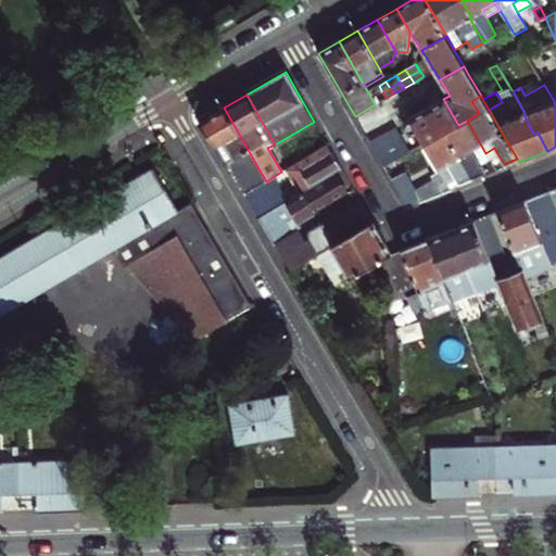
[(445,133),(458,125),(443,99),(443,100),(411,118),(425,143),(445,133)]
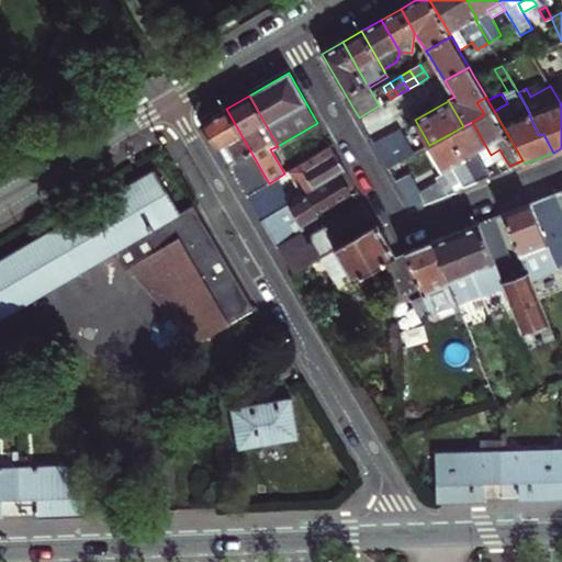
[(247,197),(269,183),(226,109),(201,123),(218,147),(247,197)]
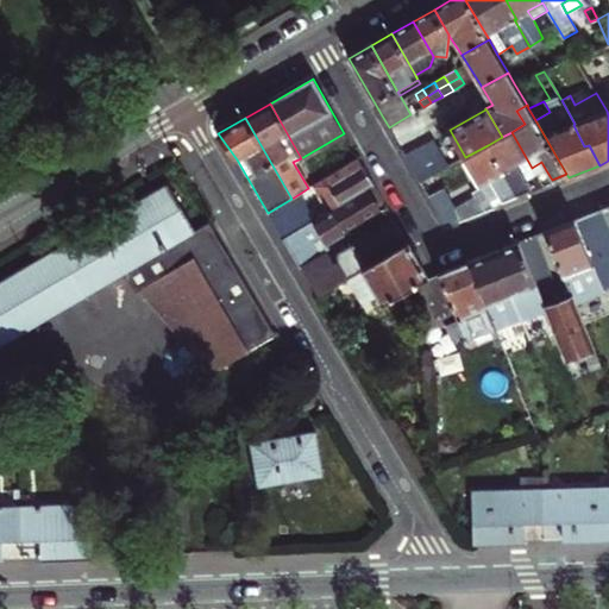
[(502,137),(488,145),(516,194),(531,188),(527,181),(522,173),(532,168),(512,132),(502,137)]
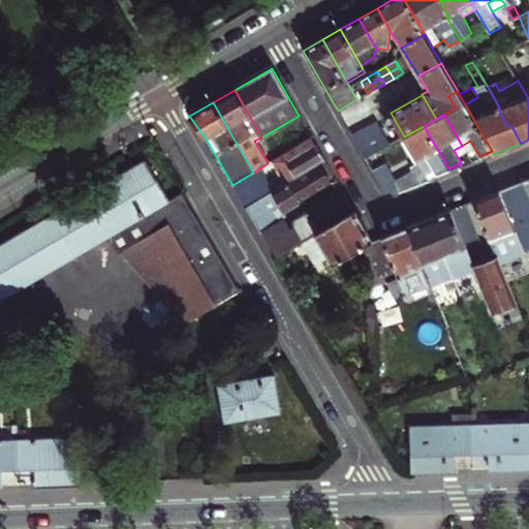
[(352,135),(365,158),(390,145),(376,121),(352,135)]
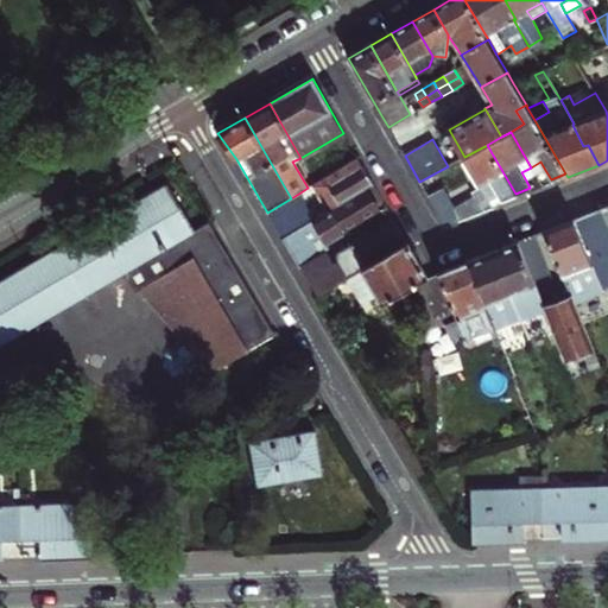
[(443,188),(428,196),(442,220),(458,221),(493,207),(489,200),(499,194),(501,200),(515,194),(487,145),(464,157),(481,188),(473,192),(475,196),(455,208),(443,188)]
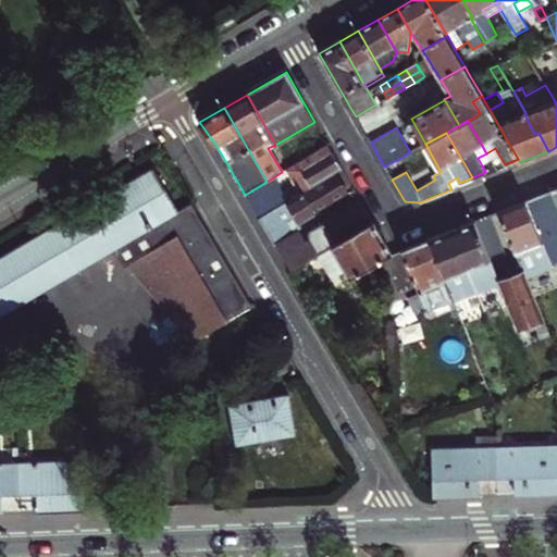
[(304,192),(342,169),(327,145),(316,152),(287,169),(301,193),(304,192)]
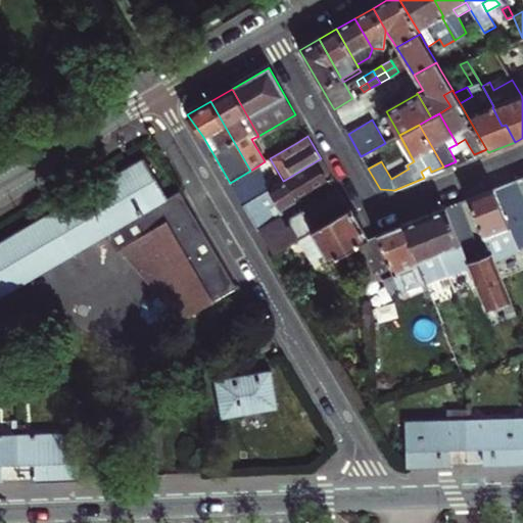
[(461,151),(469,146),(465,139),(457,144),(461,151)]
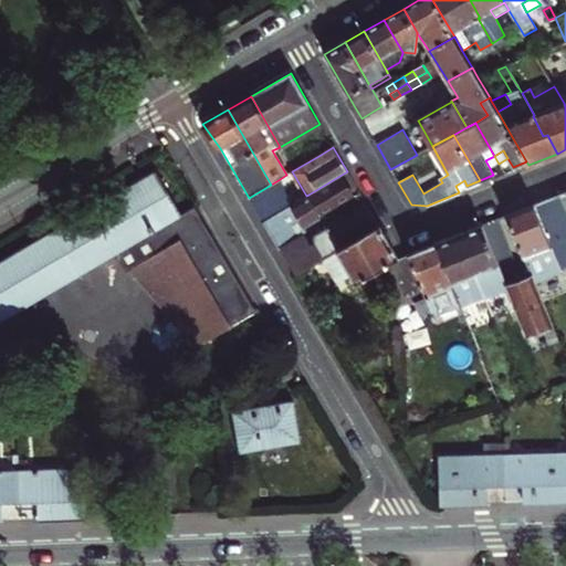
[(490,168),(499,164),(494,156),(485,160),(490,168)]
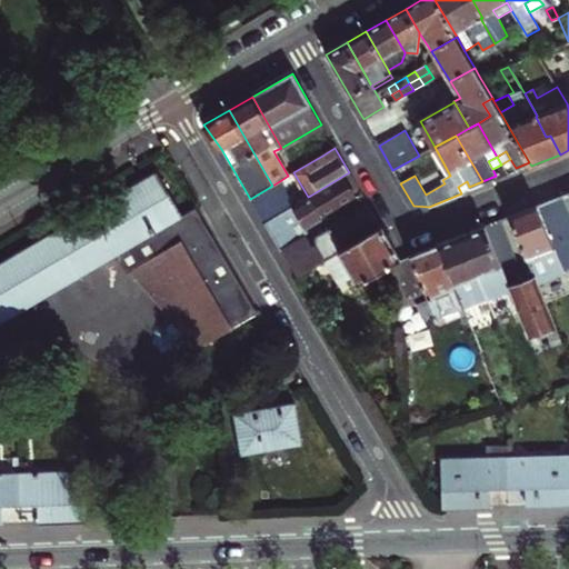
[(0,322),(116,256),(182,215),(157,172),(0,263),(0,322)]
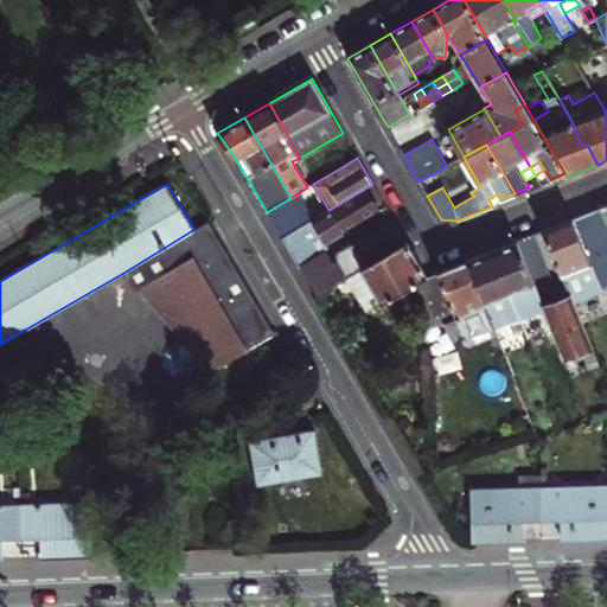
[(379,210),(366,190),(331,210),(331,209),(328,210),(314,218),(282,237),(299,266),(300,264),(326,249),(330,247),(326,242),(344,232),(344,231),(379,210)]
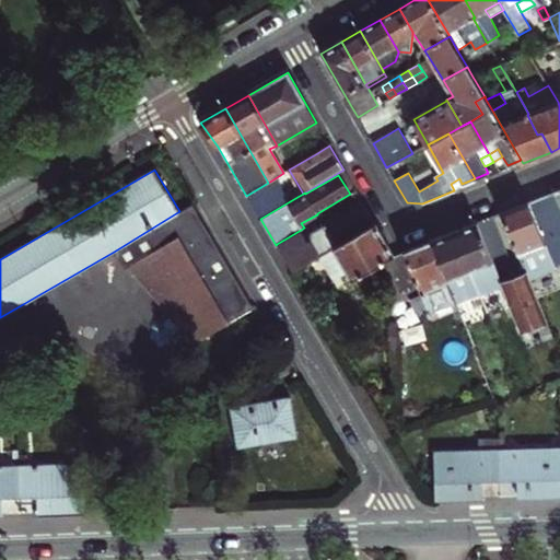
[(260,219),(290,201),(277,177),(268,183),(246,196),(260,219)]
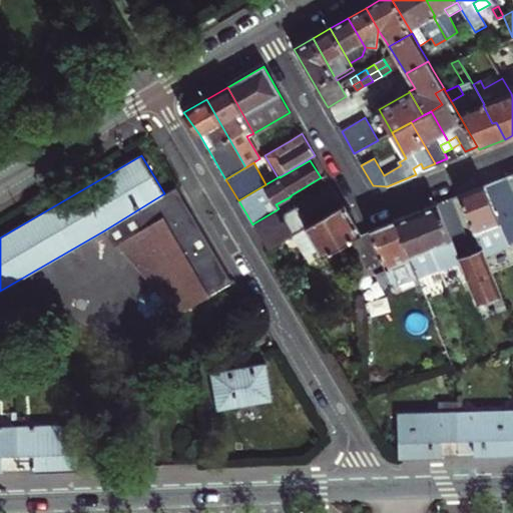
[(512,241),(512,190),(507,175),(484,184),(507,244),(512,241)]
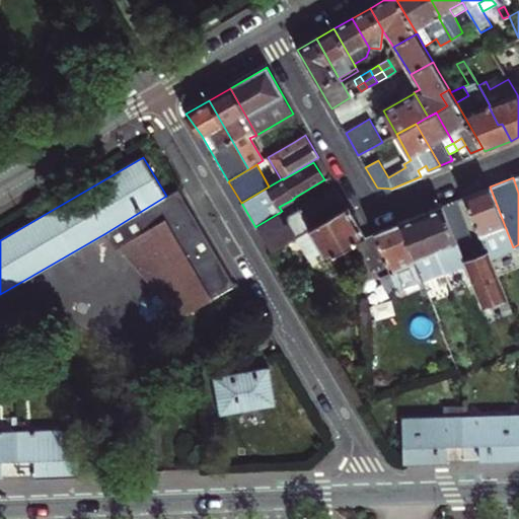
[(490,187),(465,197),(489,254),(491,260),(514,249),(513,247),(490,187)]
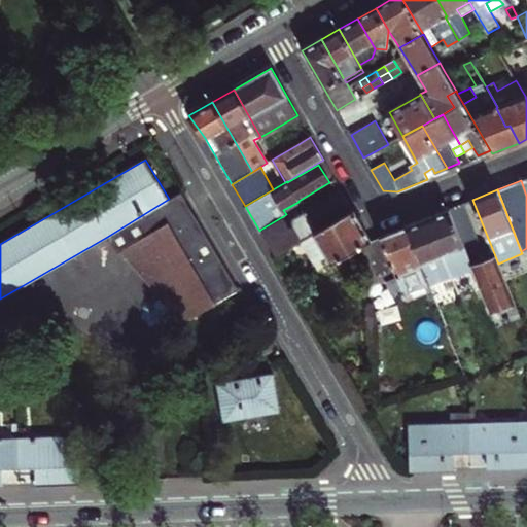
[(169,199),(107,237),(116,253),(121,250),(183,322),(239,290),(181,191),(169,199)]
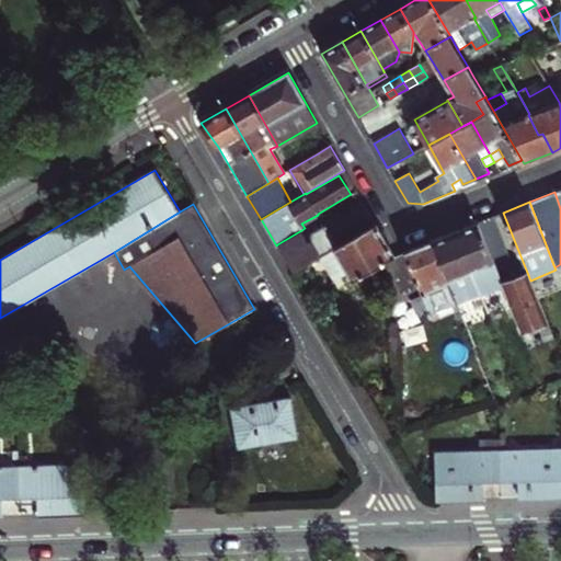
[(373,222),(362,204),(311,233),(310,239),(311,241),(308,242),(301,230),(277,244),(294,272),(320,258),(334,249),(339,247),(338,244),(336,243),(373,222)]
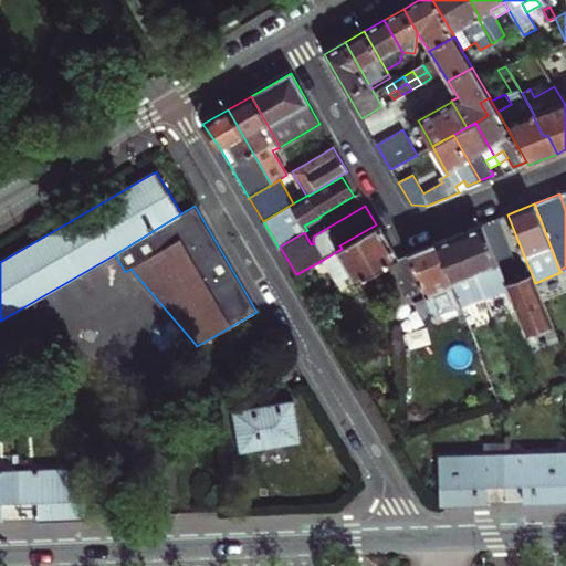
[(482,224),(492,249),(506,243),(496,219),(482,224)]
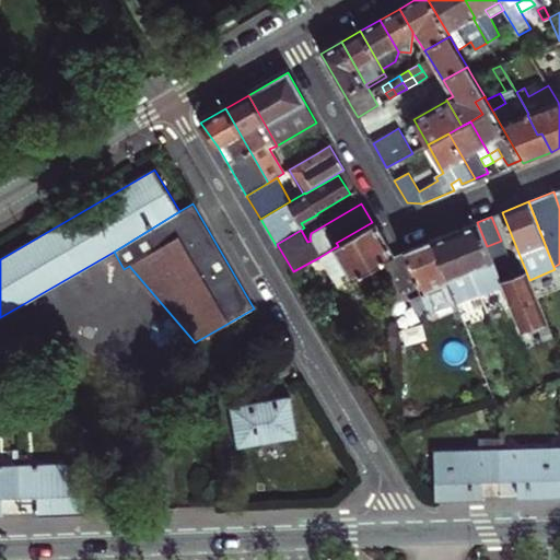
[(374,222),(337,244),(338,246),(334,248),(348,272),(356,286),(378,272),(387,272),(386,260),(394,256),(374,222)]
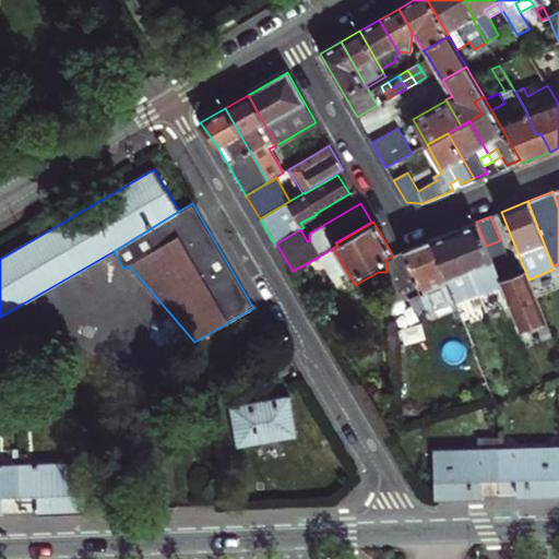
[(453,232),(468,271),(470,270),(478,293),(479,294),(501,285),(501,284),(486,246),(476,222),(453,232)]
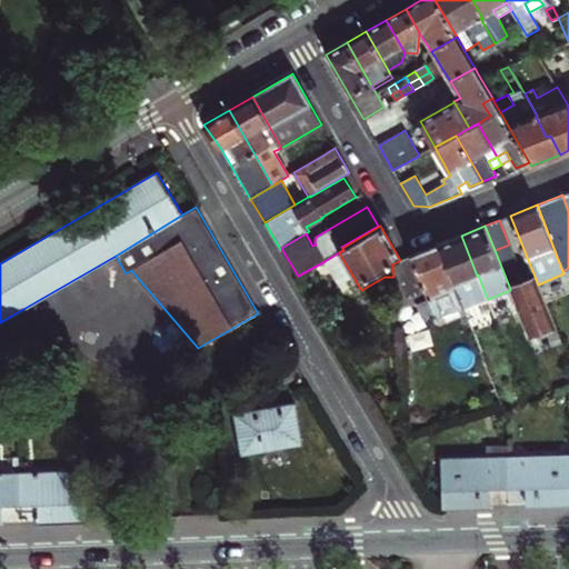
[(461,236),(438,245),(462,308),(487,298),(478,275),(477,276),(461,236)]
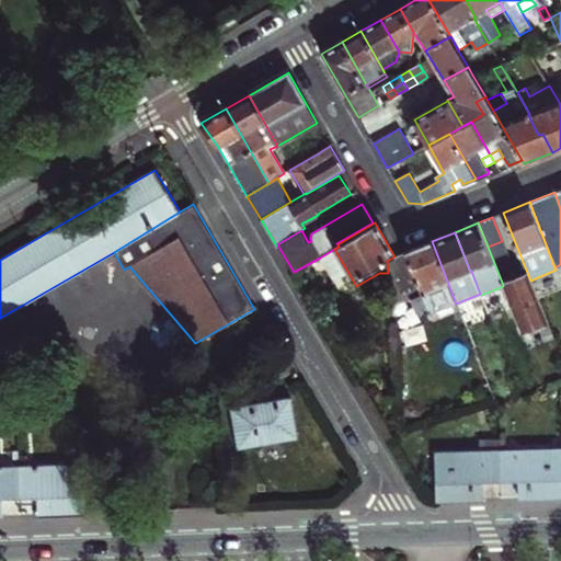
[(387,261),(388,273),(390,305),(411,298),(418,313),(428,309),(433,319),(444,315),(442,309),(456,304),(432,241),(395,256),(387,261)]
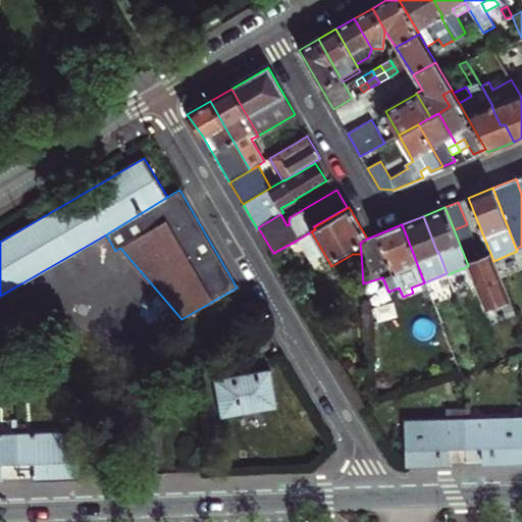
[(311,261),(324,254),(311,231),(298,240),(311,261)]
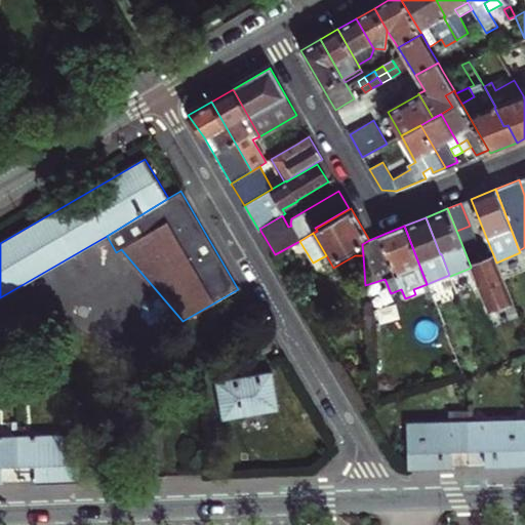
[(496,263),(494,257),(471,267),(471,268),(488,310),(505,304),(512,300),(496,263)]
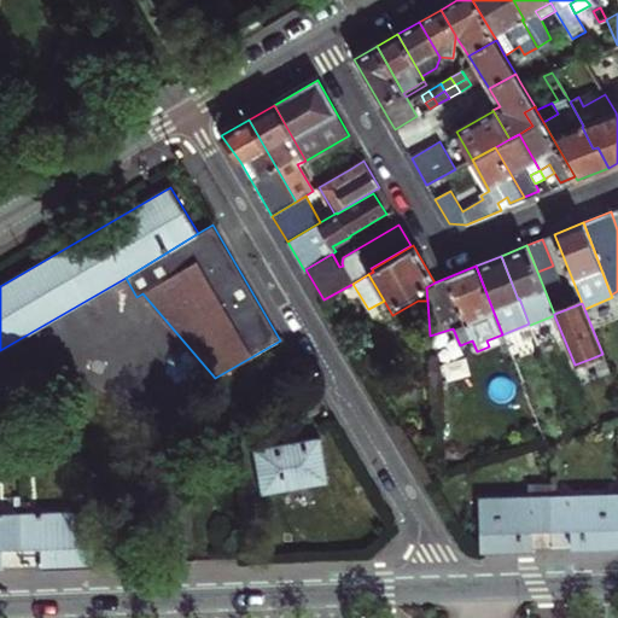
[(487,340),(489,347),(505,340),(502,334),(487,340)]
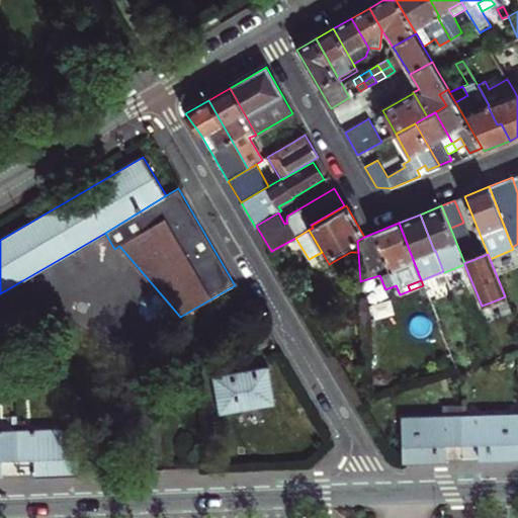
[(470,290),(467,283),(457,287),(459,294),(470,290)]
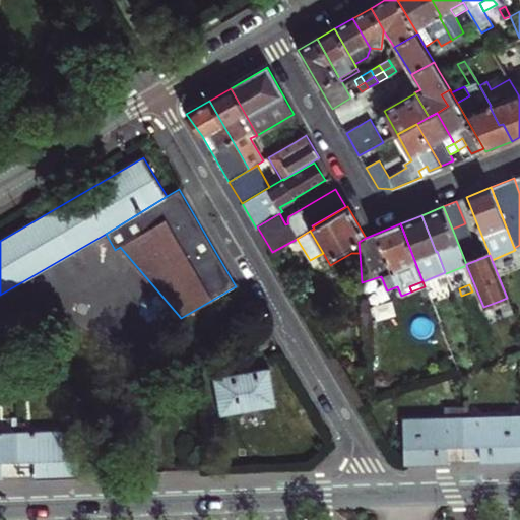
[(214,379),(221,416),(276,406),(269,369),(214,379)]
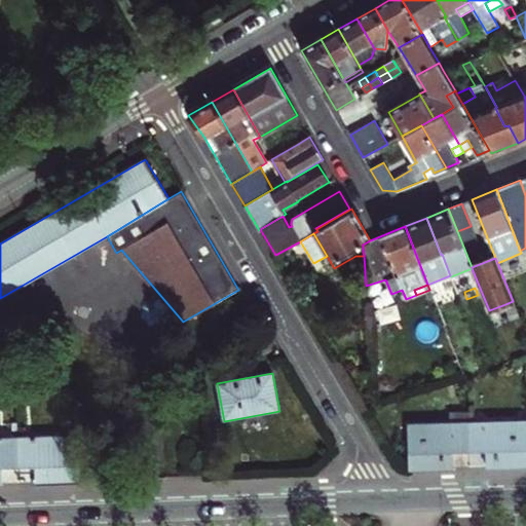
[(453,451),(470,450),(468,422),(467,412),(450,412),(450,423),(407,424),(409,468),(453,466),(453,451)]
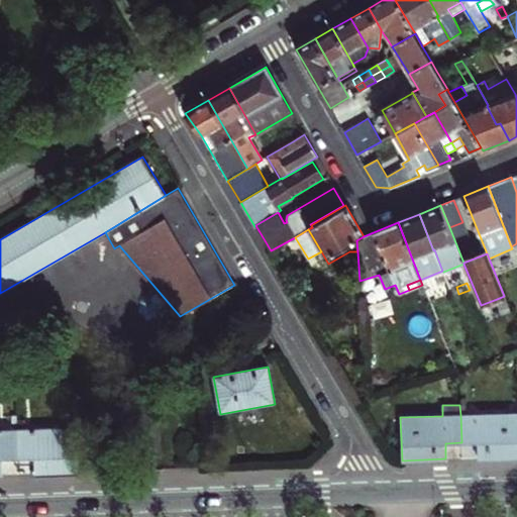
[(516,455),(516,413),(460,415),(461,442),(477,442),(478,457),(516,455)]
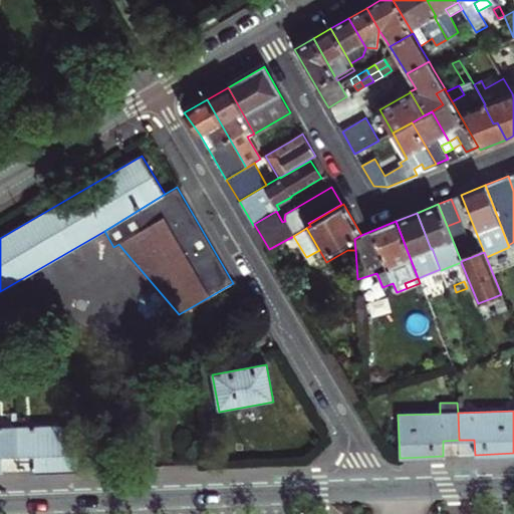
[(78,469),(76,427),(24,429),(17,429),(18,456),(33,456),(34,471),(78,469)]
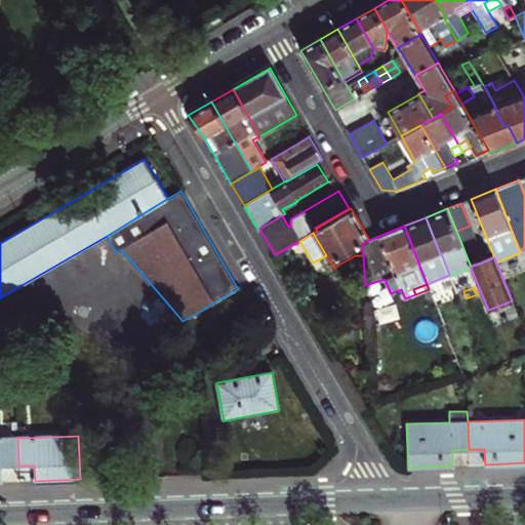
[(0,438),(0,482),(2,482),(2,467),(18,466),(17,438),(0,438)]
